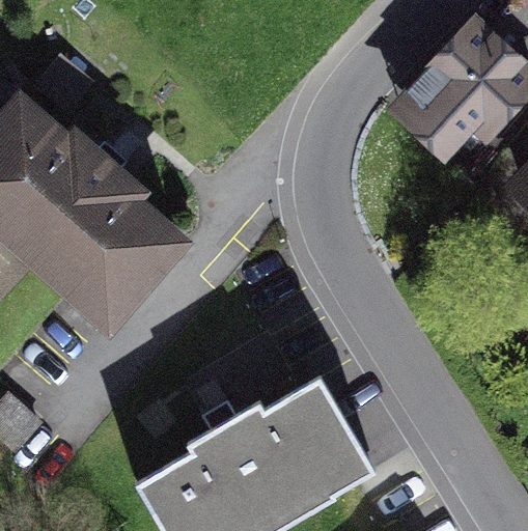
[(479,24),(414,94),(461,138),(475,122),(489,136),(527,92),(527,0),(522,0),(491,35),(479,24)]
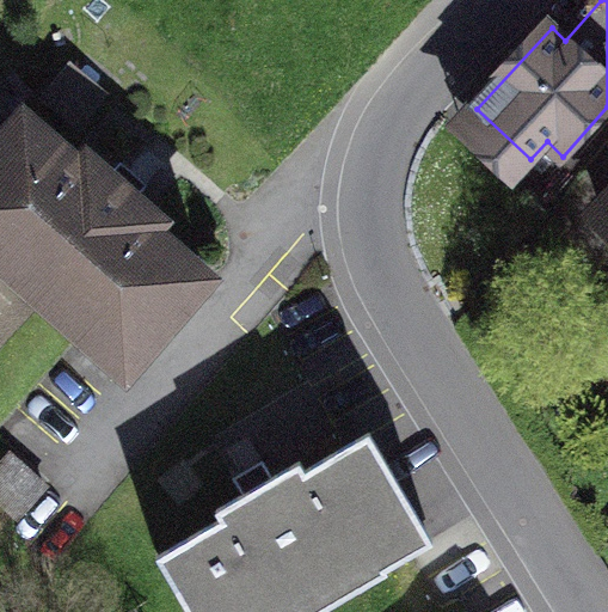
[(0,124),(28,95),(12,80),(0,93),(0,124)]
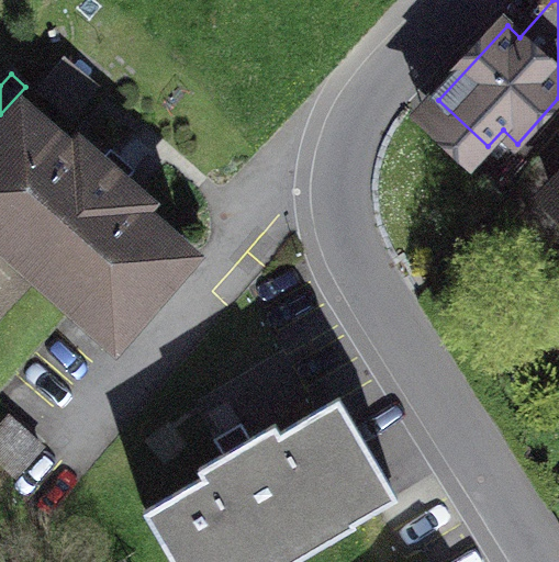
[(24,110),(0,137),(0,235),(119,339),(191,256),(141,211),(146,204),(81,147),(75,154),(24,110)]
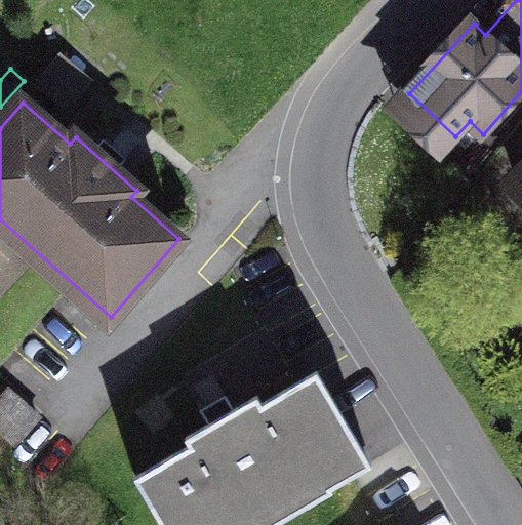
[(191,447),(133,479),(159,524),(304,524),(365,491),(378,484),(359,448),(320,377),(296,390),(266,407),(261,398),(186,439),(191,447)]
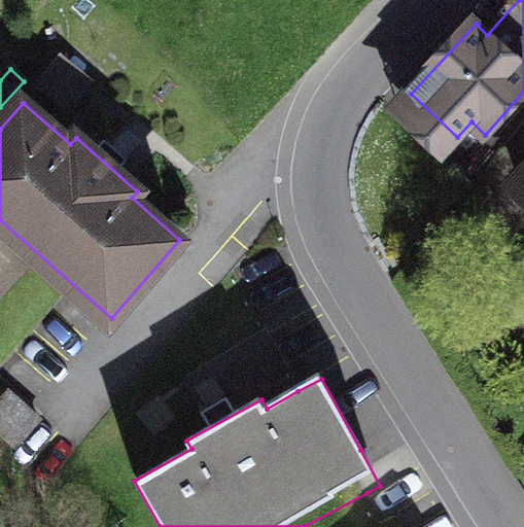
[(41,420),(10,395),(0,408),(0,410),(29,434),(41,420)]
